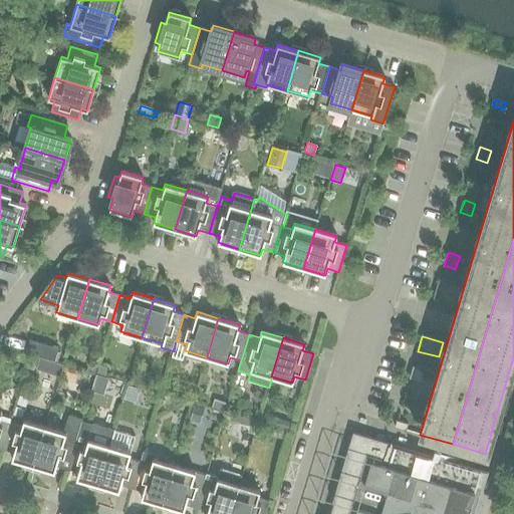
[(1,344),(0,345),(0,351),(4,346),(54,361),(58,348),(28,338),(24,351),(1,344)]
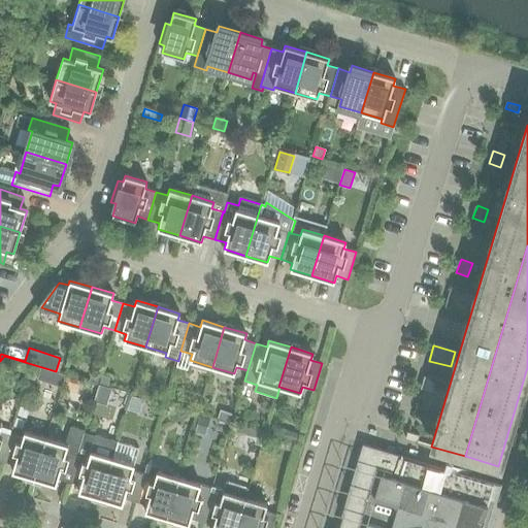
[(53,371),(48,383),(61,387),(64,374),(53,371)]
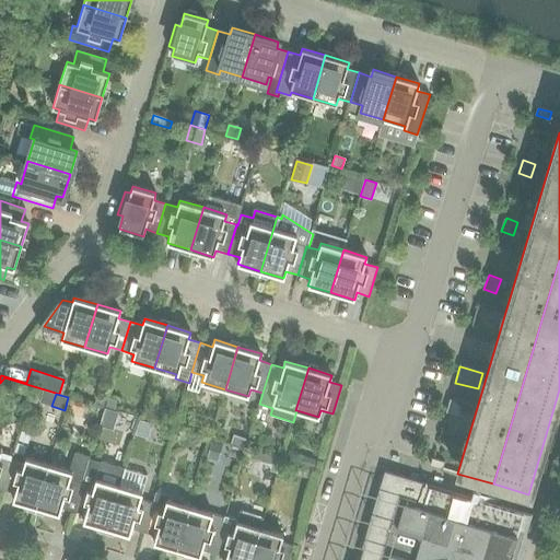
[(98,396),(95,405),(104,407),(106,398),(98,396)]
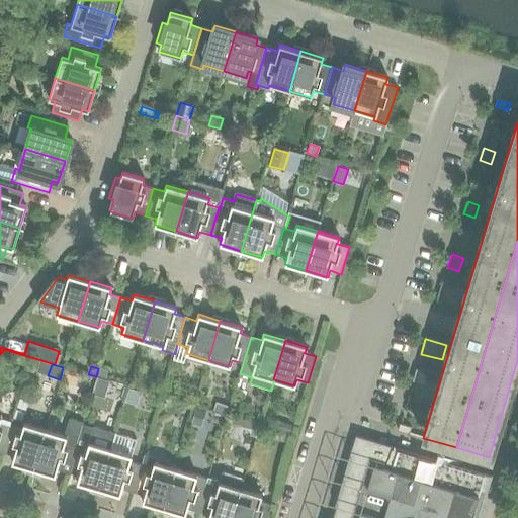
[(100,368),(98,376),(105,378),(108,370),(100,368)]
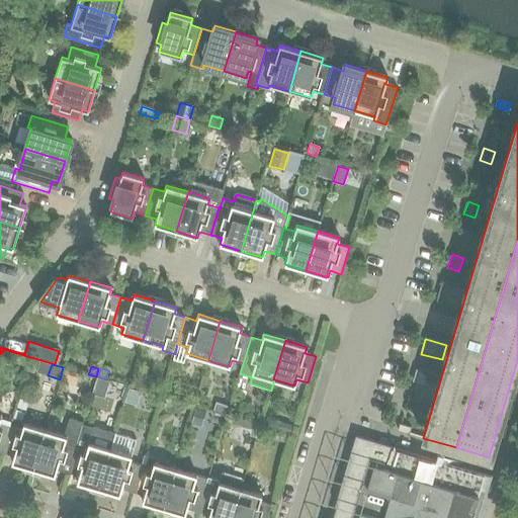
[(424,384),(428,371),(417,368),(413,381),(424,384)]
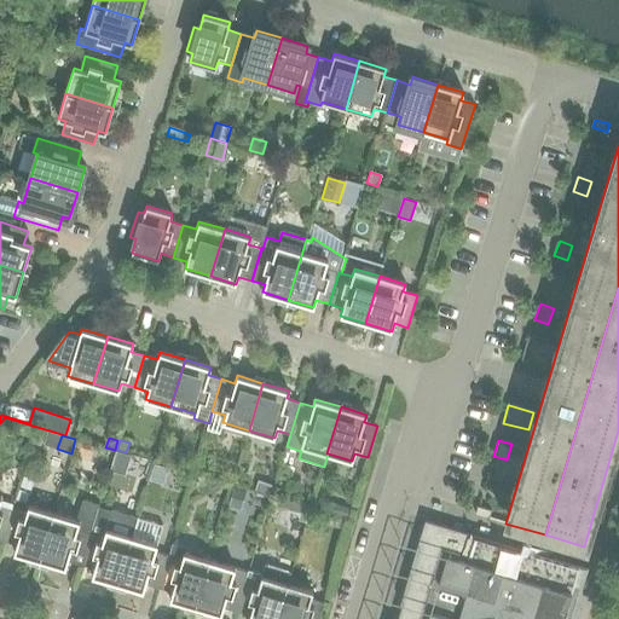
[(116,451),(110,470),(122,474),(128,455),(116,451)]
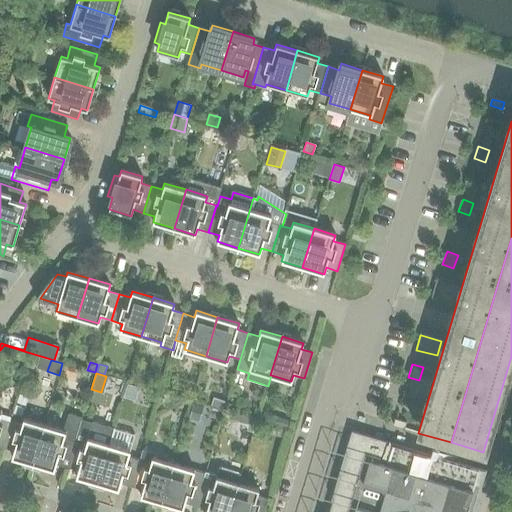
[(128,385),(125,397),(135,401),(139,388),(128,385)]
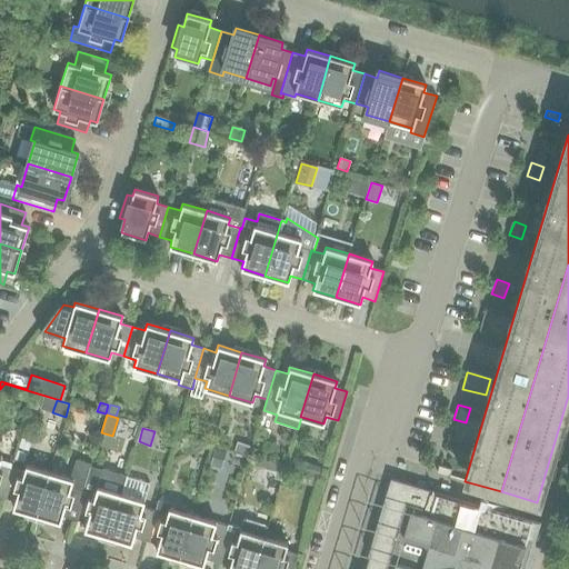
[(238,442),(235,451),(247,456),(250,447),(238,442)]
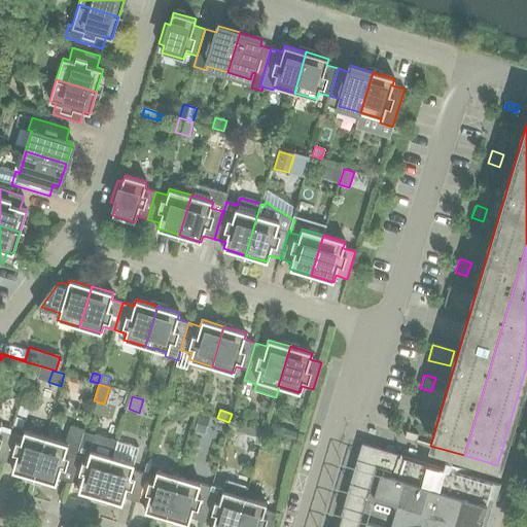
[(200,416),(196,430),(205,433),(209,419),(200,416)]
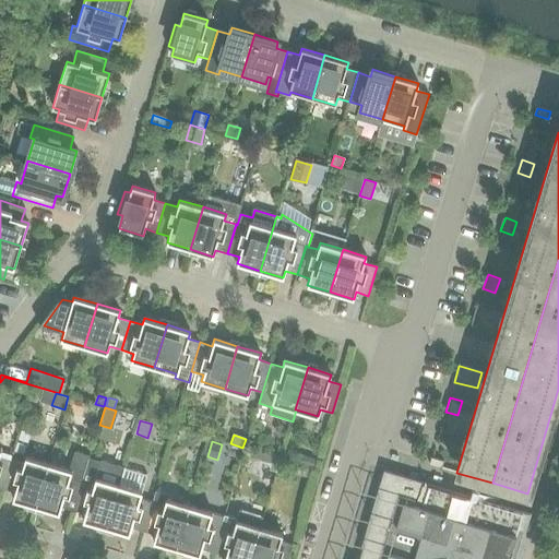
[(0,488),(2,489),(11,461),(0,456),(0,454),(1,450),(0,449),(0,488)]
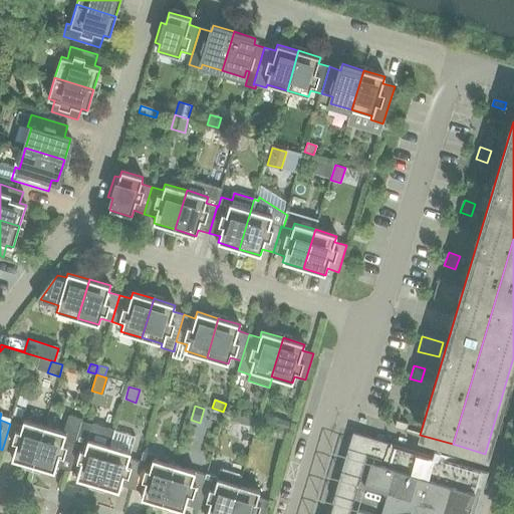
[(274,418),(272,426),(287,430),(290,423),(274,418)]
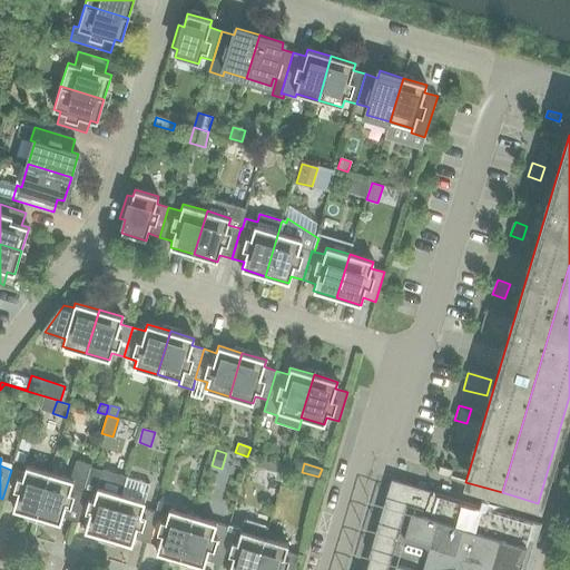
[(11,470),(2,499),(15,502),(12,509),(37,517),(49,473),(26,467),(23,473),(11,470)]
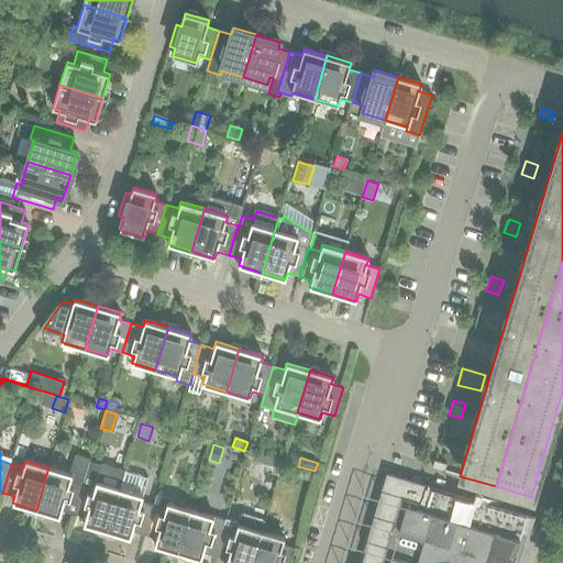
[(445,472),(448,464),(434,461),(432,468),(445,472)]
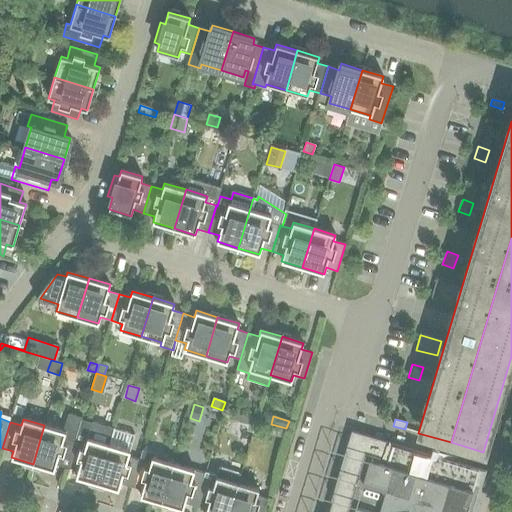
[(56,464),(67,467),(75,441),(64,438),(66,431),(44,425),(33,464),(54,470),(56,464)]
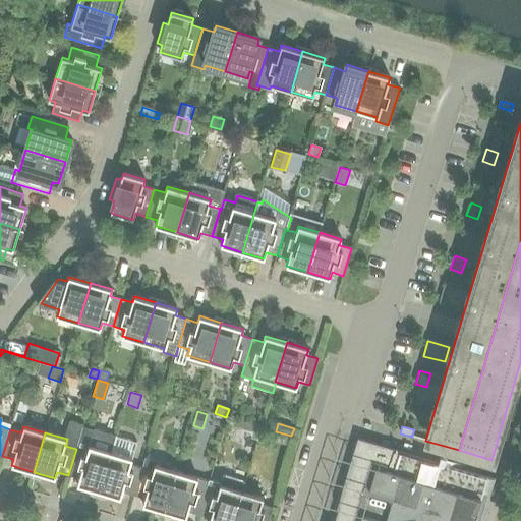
[(279,435),(277,442),(288,446),(290,438),(279,435)]
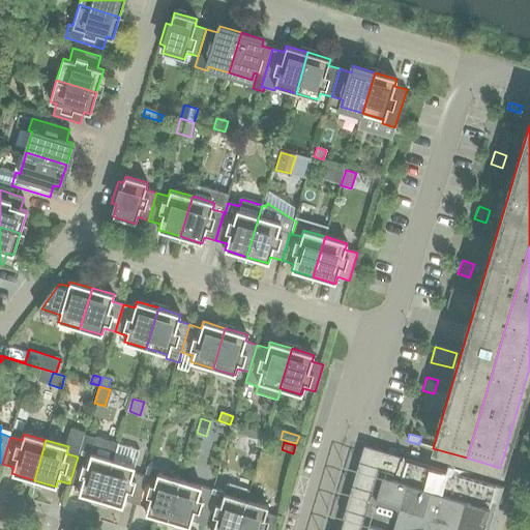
[(118,443),(113,460),(100,500),(122,507),(124,500),(136,504),(144,476),(133,473),(140,450),(118,443)]
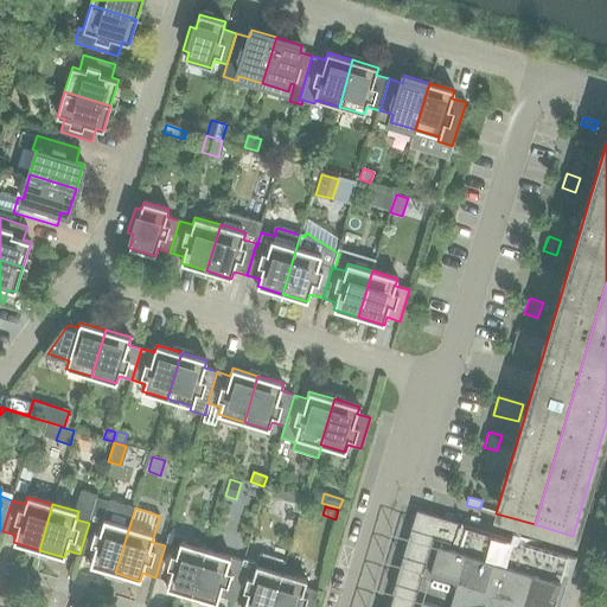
[(416,510),(387,606),(554,606),(562,582),(568,583),(568,582),(569,582),(576,558),(416,510)]
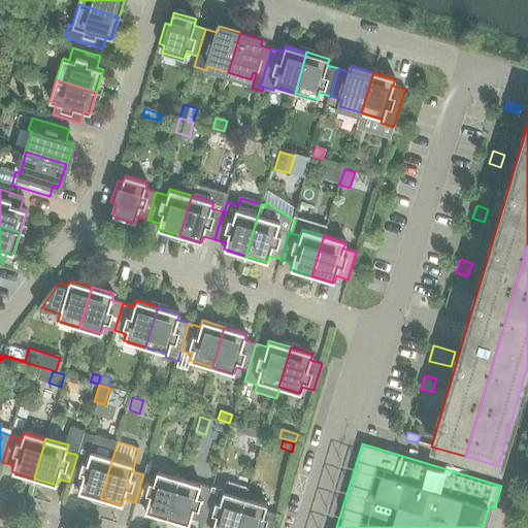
[(78,492),(100,498),(112,458),(91,452),(89,458),(77,455),(69,482),(80,486),(78,492)]
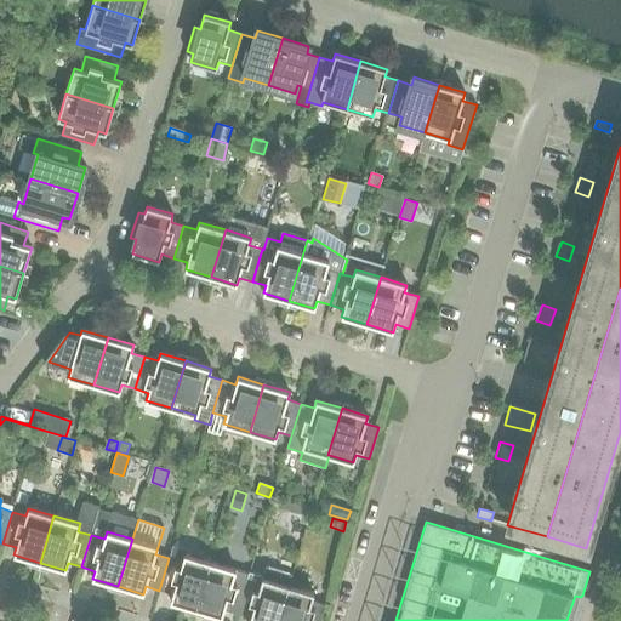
[(170,602),(195,610),(210,563),(184,554),(186,550),(175,546),(170,559),(169,558),(159,591),(172,594),(170,602)]
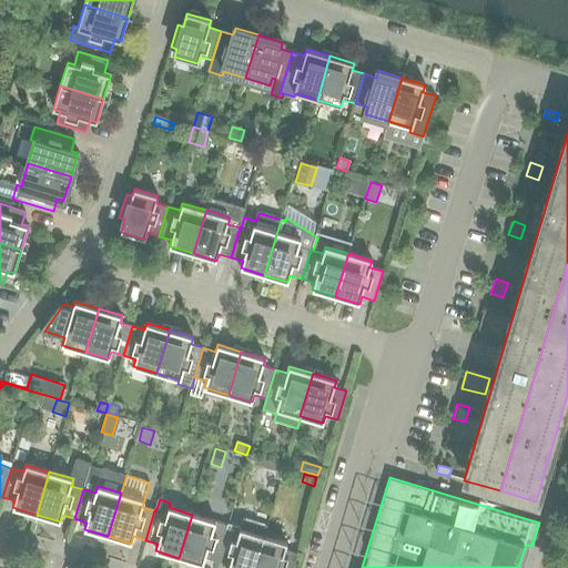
[(205,558),(216,561),(225,533),(214,528),(215,521),(192,515),(179,558),(203,565),(205,558)]
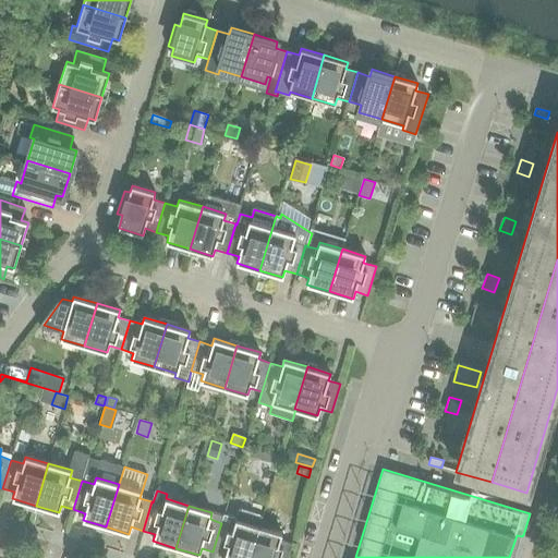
[(233,526),(221,523),(213,552),(225,555),(223,557),(249,557),(259,526),(263,516),(239,509),(233,526)]
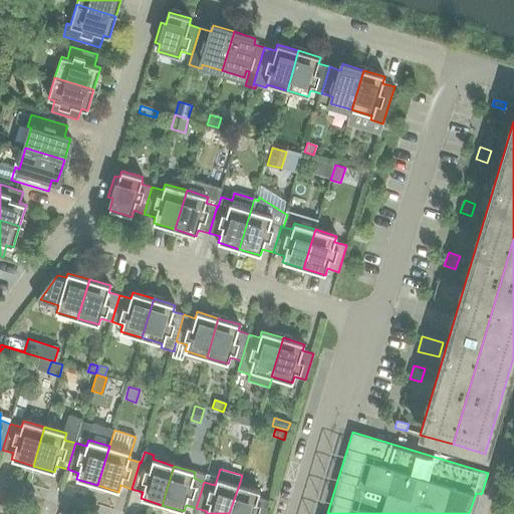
[(239,485),(229,513),(265,513),(269,501),(258,498),(260,491),(239,485)]
